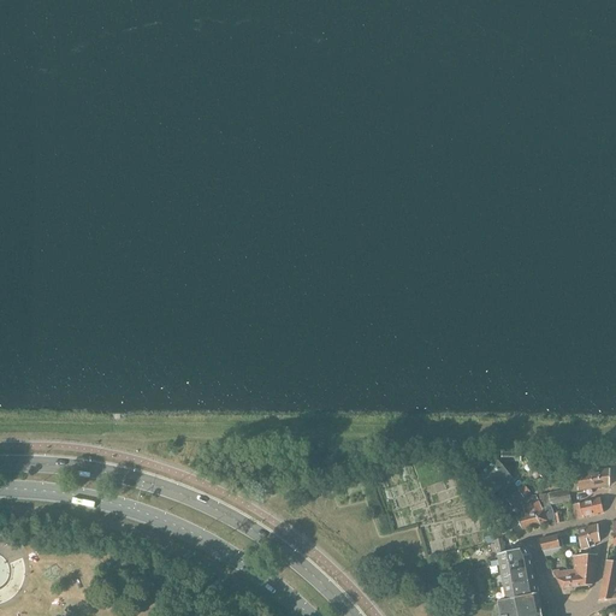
[(489,490),(492,495),(505,484),(505,485),(513,478),(508,473),(497,460),(477,477),(489,490)]
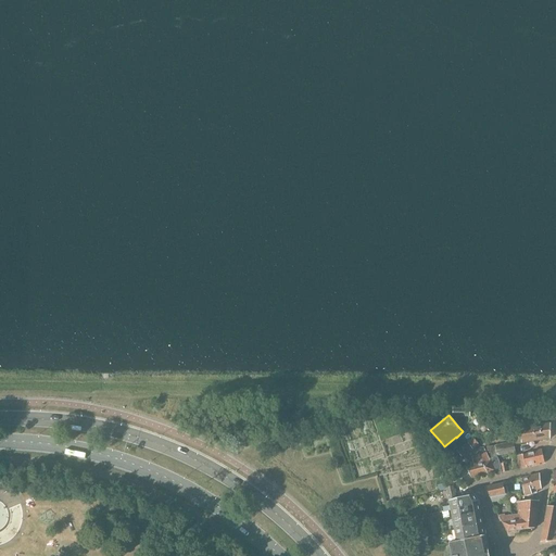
[(516,444),(550,439),(551,424),(519,429),(519,433),(515,434),(516,444)]
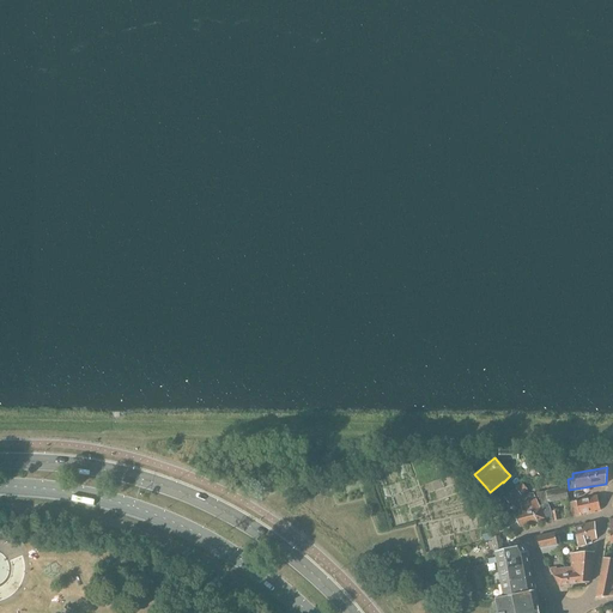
[(541,505),(544,504),(547,503),(568,499),(565,487),(539,493),(541,505)]
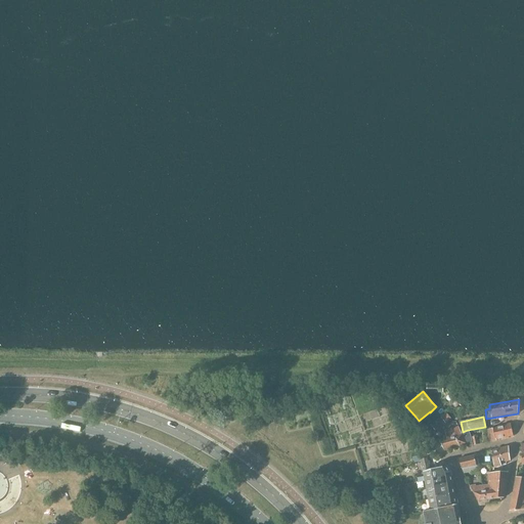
[(443,421),(441,418),(431,425),(433,429),(443,421)]
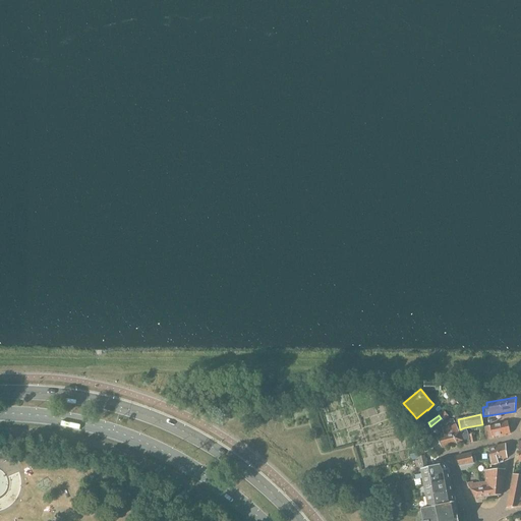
[(486,440),(510,433),(507,421),(483,427),(486,440)]
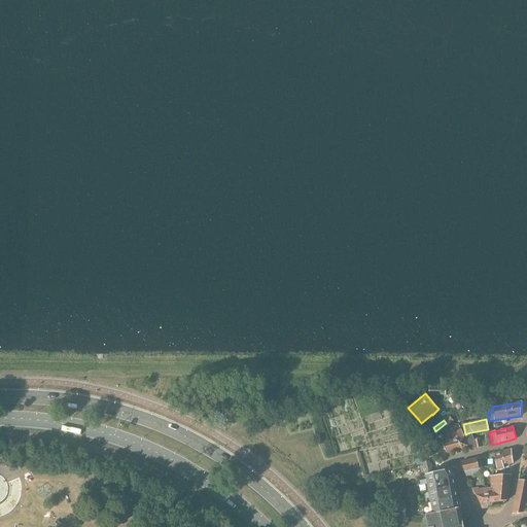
[(461,429),(453,431),(462,449),(469,448),(466,441),(469,440),(467,433),(465,434),(463,435),(461,429)]
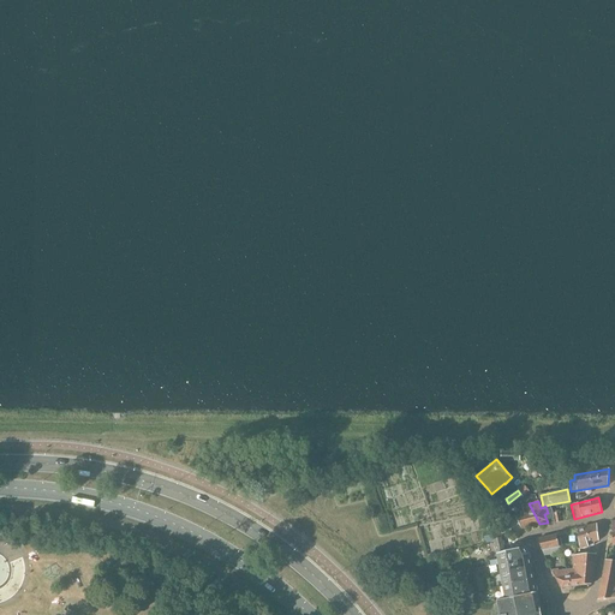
[(539,524),(529,503),(521,506),(523,511),(520,512),(521,515),(515,517),(521,529),(539,524)]
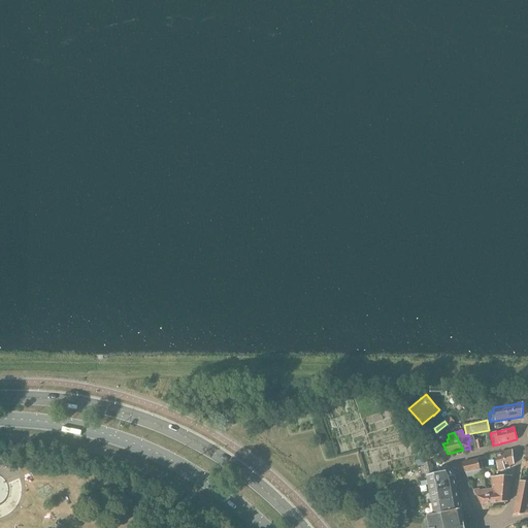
[(470,451),(476,450),(474,441),(473,438),(471,433),(468,434),(470,440),(467,441),(470,449),(470,451)]
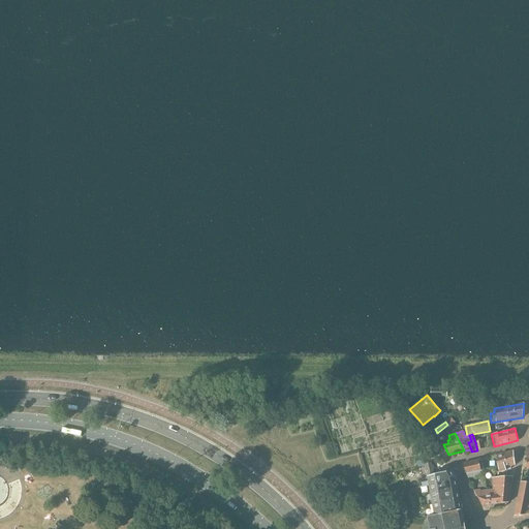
[(497,456),(492,457),(492,459),(497,459),(499,472),(510,469),(511,466),(515,465),(514,450),(497,456)]
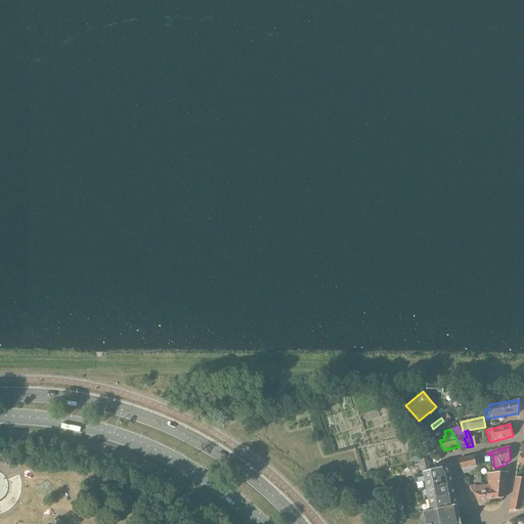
[(460,460),(459,461),(462,469),(470,468),(476,467),(474,455),(460,460)]
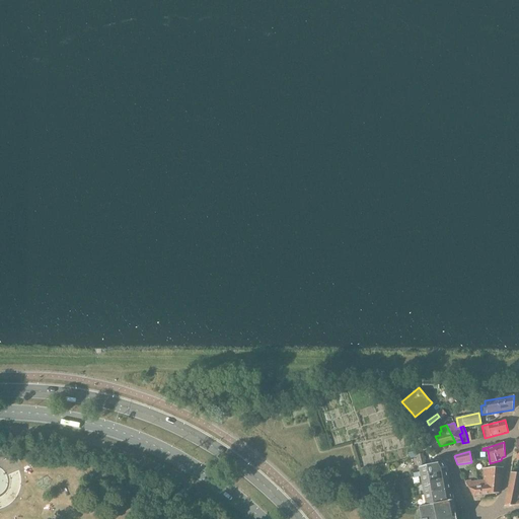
[(447,468),(444,462),(419,467),(420,472),(414,473),(414,477),(448,471),(447,468)]
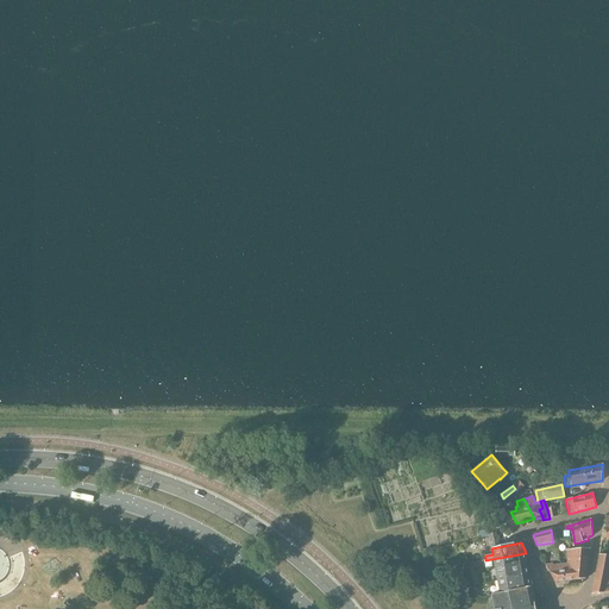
[(573,581),(585,578),(591,548),(567,550),(567,564),(564,564),(565,569),(566,571),(573,570),(573,581)]
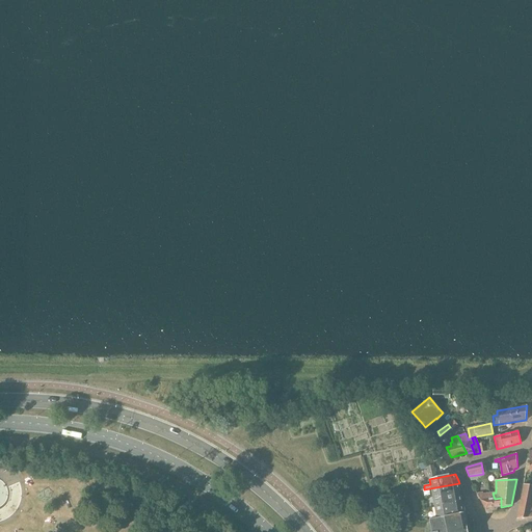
[(459,483),(424,489),(425,493),(434,490),(435,489),(436,495),(460,490),(459,483)]
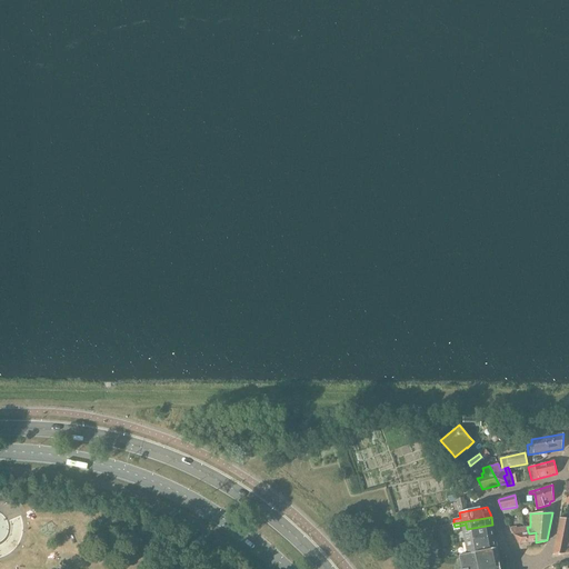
[(568,519),(560,518),(552,556),(568,552),(568,519)]
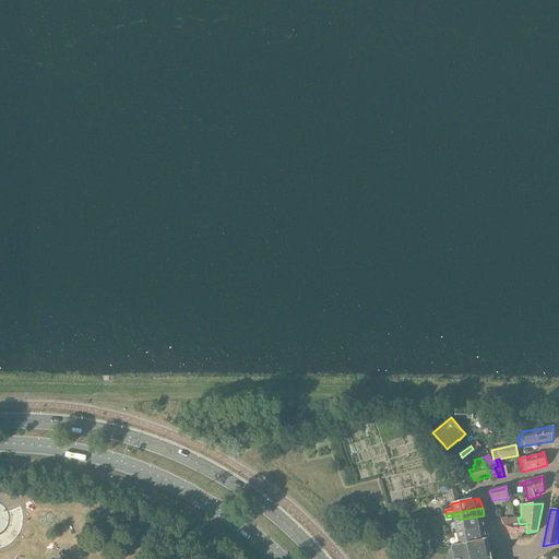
[(484,515),(459,520),(455,520),(455,521),(448,522),(448,526),(455,524),(458,532),(486,527),(484,515)]
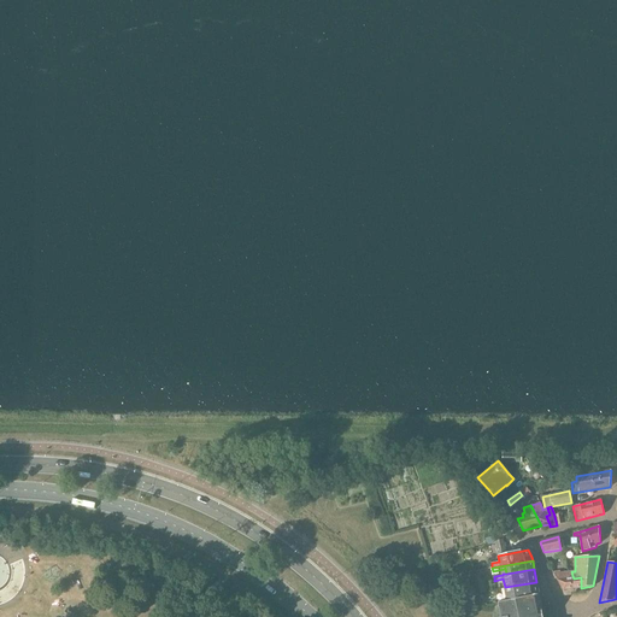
[(553,573),(554,574),(564,591),(581,588),(581,577),(574,579),(573,576),(571,571),(560,573),(559,571),(553,573)]
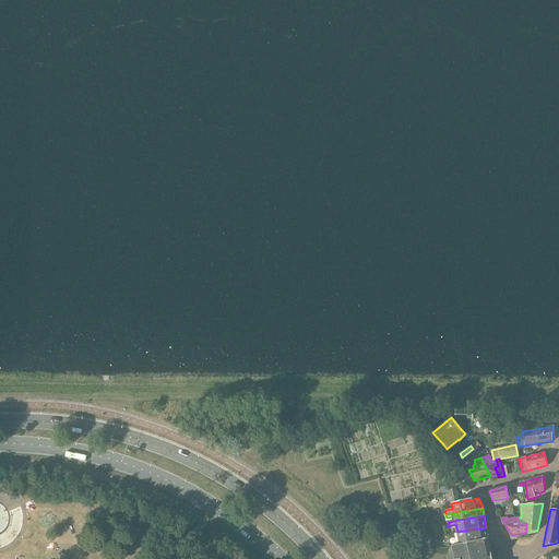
[(486,527),(458,532),(460,544),(488,539),(486,527)]
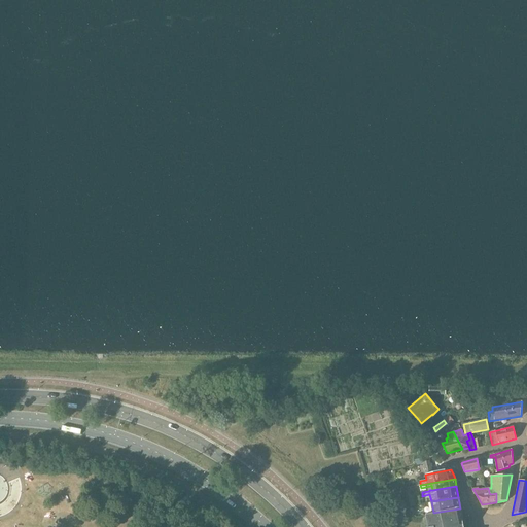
[(460,508),(433,513),(433,514),(425,515),(427,526),(464,526),(463,523),(460,508)]
